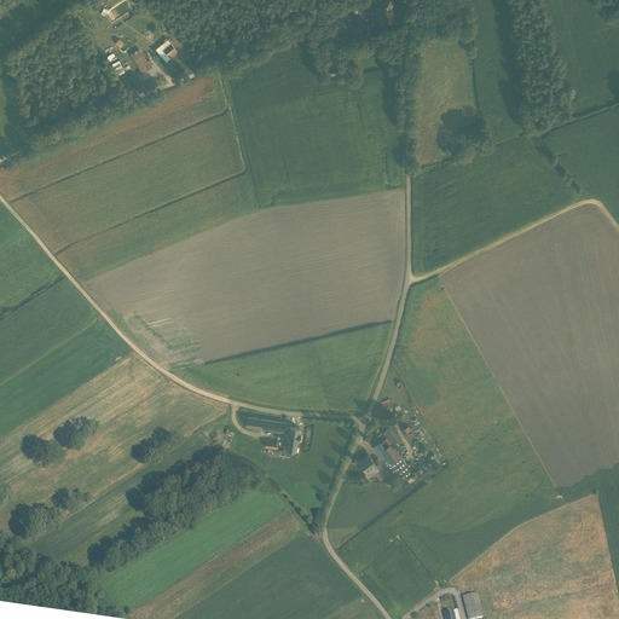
[(383,21),(380,22),(381,27),(388,25),(388,24),(394,22),(391,7),(392,7),(389,1),(381,4),(383,11),(381,12),(383,21)]
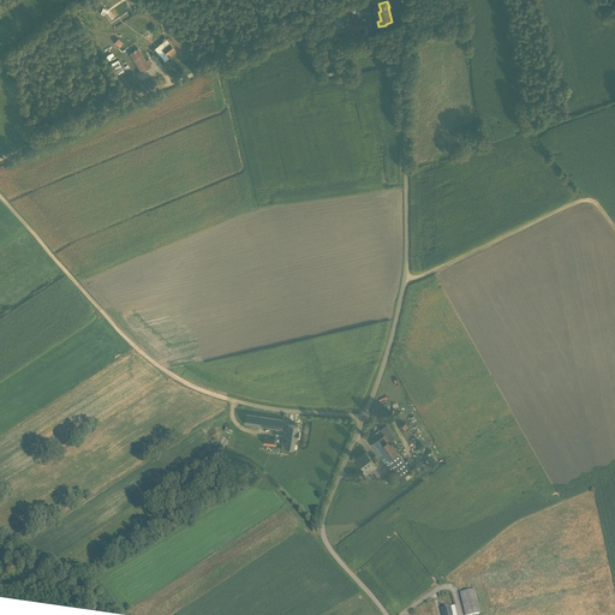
[(364,7),(354,11),(358,19),(366,16),(365,11),(371,10),(370,5),(364,6),(364,7)]
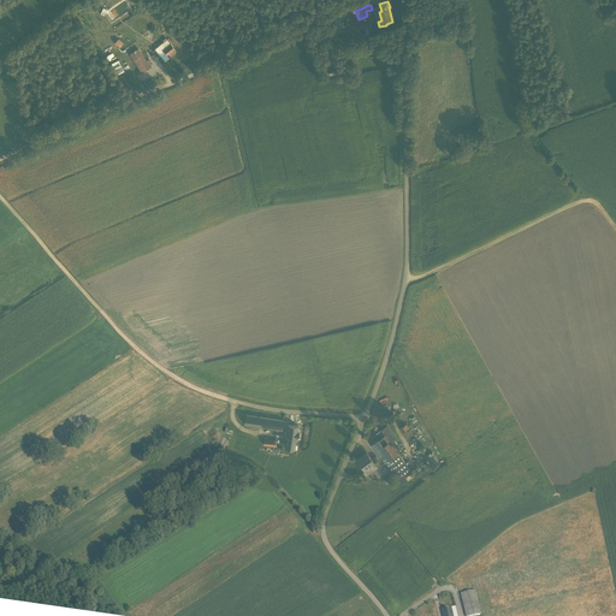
[(155,49),(165,61),(169,58),(176,53),(175,51),(170,45),(172,42),(169,39),(155,49)]
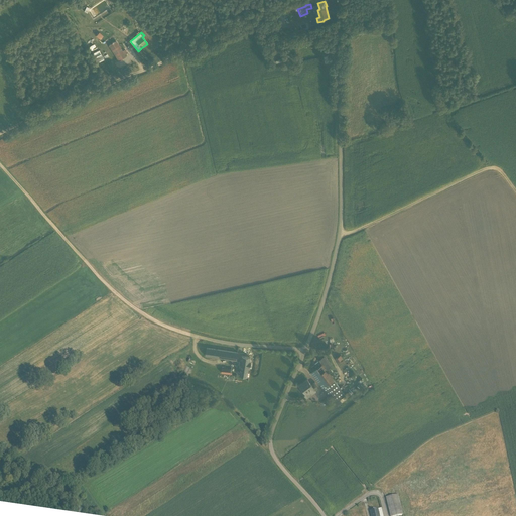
[(126,56),(116,41),(109,45),(119,61),(126,56)]
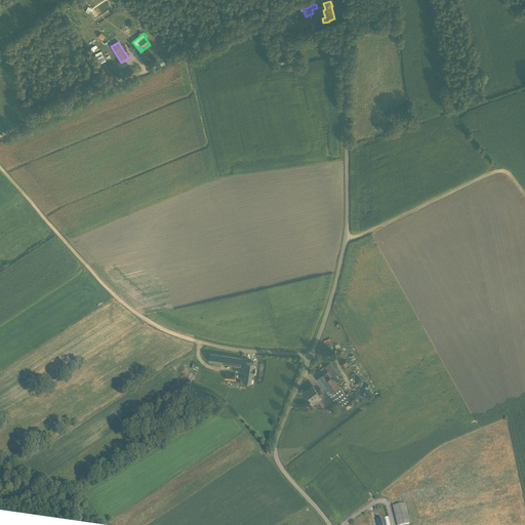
[(106,61),(101,51),(92,55),(94,59),(97,65),(106,61)]
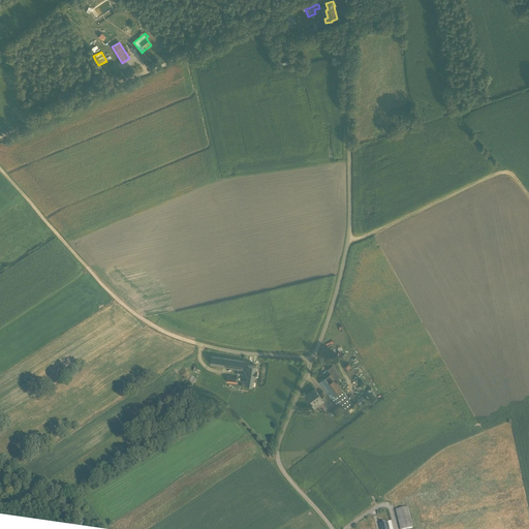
[(331,58),(332,67),(340,66),(339,57),(331,58)]
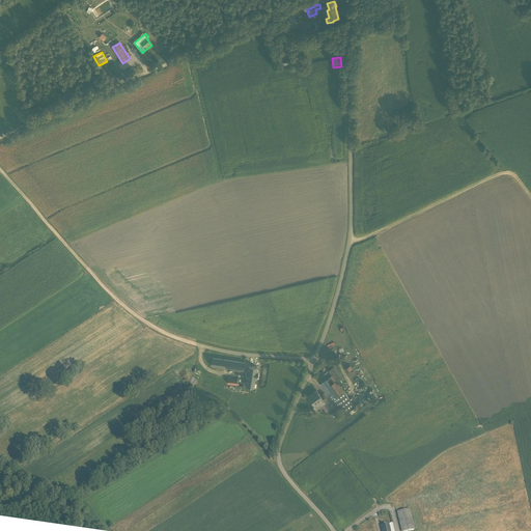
[(259,373),(256,372),(257,368),(249,366),(248,370),(246,381),(256,383),(259,373)]
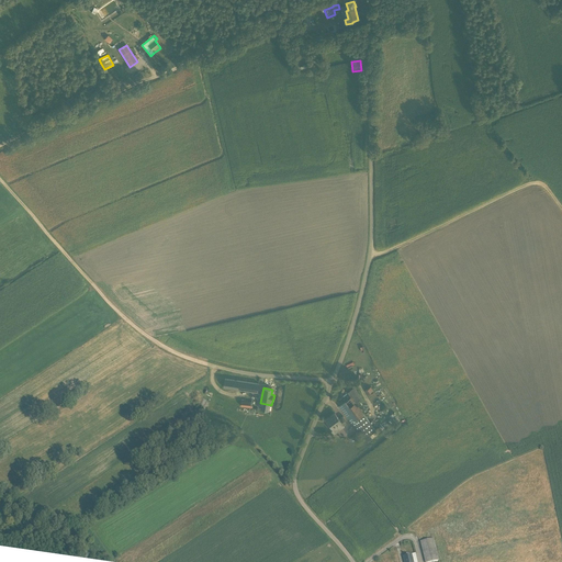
[(350,397),(339,406),(366,444),(372,439),(370,436),(375,431),(379,435),(388,429),(383,424),(375,430),(356,404),(362,400),(353,388),(347,393),(350,397)]
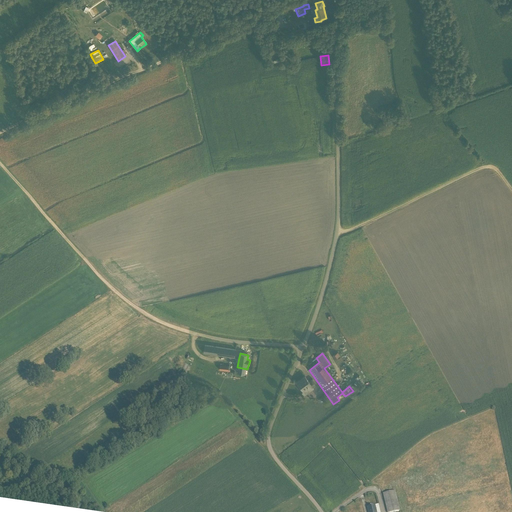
[(204,371),(204,373),(216,375),(217,367),(202,364),(201,371),(204,371)]
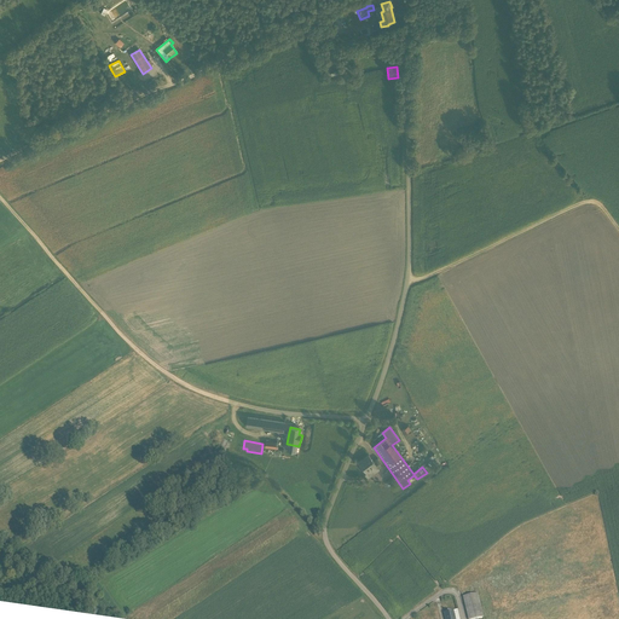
[(369,456),(359,463),(363,468),(362,470),(368,479),(380,470),(379,469),(381,467),(379,463),(381,462),(377,458),(372,462),(369,456)]
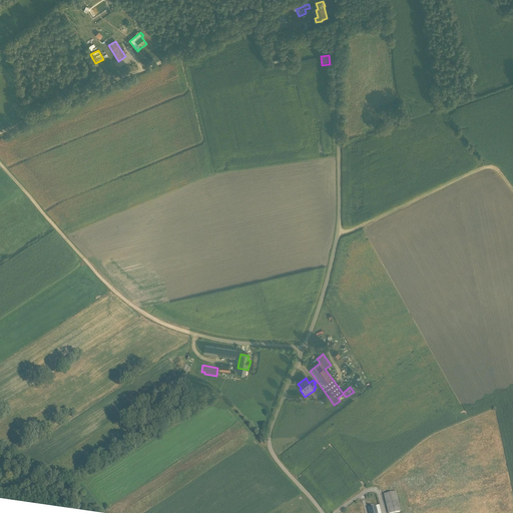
[(325,396),(319,401),(322,405),(328,401),(325,396)]
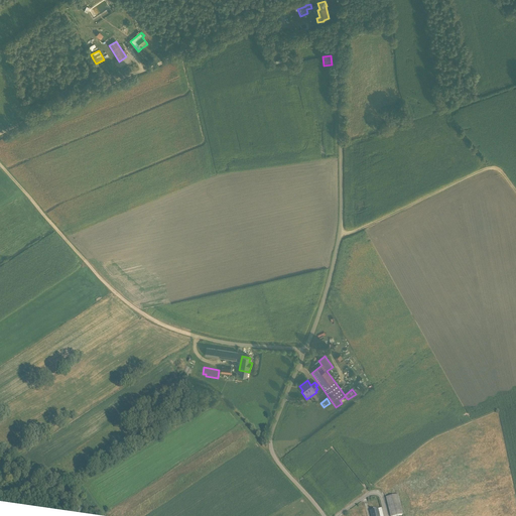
[(389,515),(396,515),(403,515),(398,495),(386,498),(389,515)]
